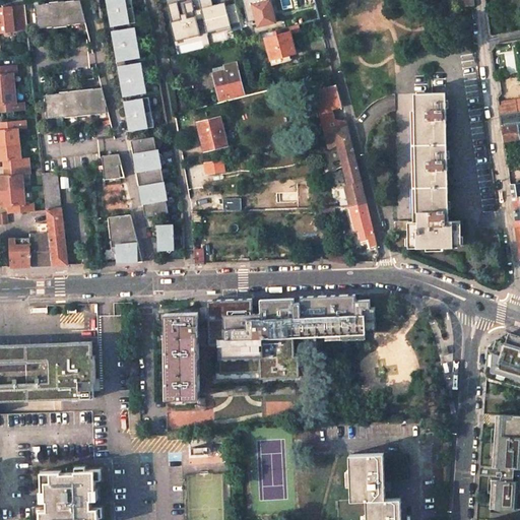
[(59,4),(59,0),(49,2),(49,3),(51,25),(51,26),(66,24),(63,4),(59,4)]
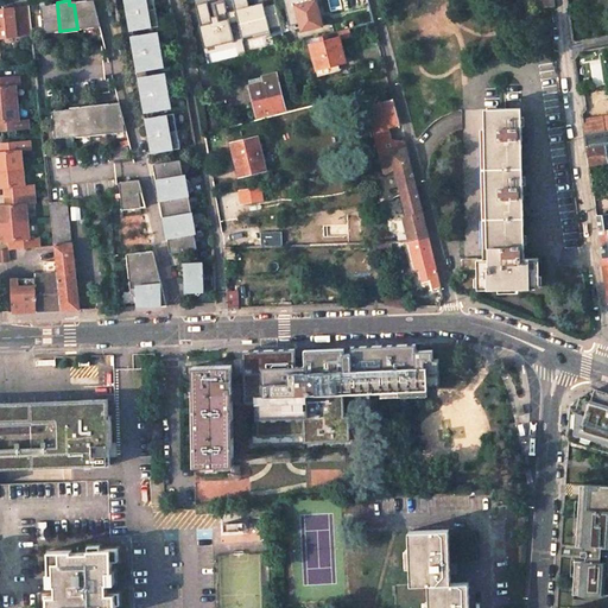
[(99,26),(92,0),(84,0),(74,1),(74,5),(77,29),(99,26)]
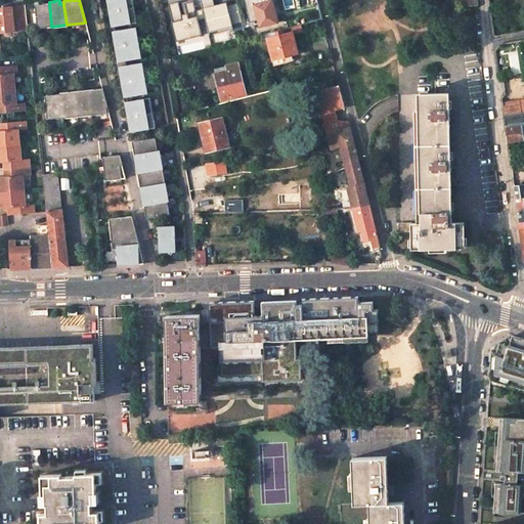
[(132,0),(111,0),(112,2),(108,3),(111,13),(134,8),(132,0)]
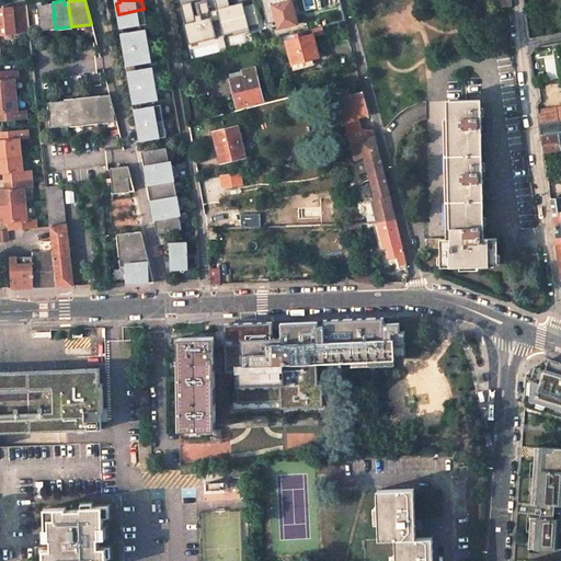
[(213,0),(179,0),(190,47),(222,41),(222,38),(253,32),(248,4),(232,8),(230,0),(215,0),(213,1),(213,0)]
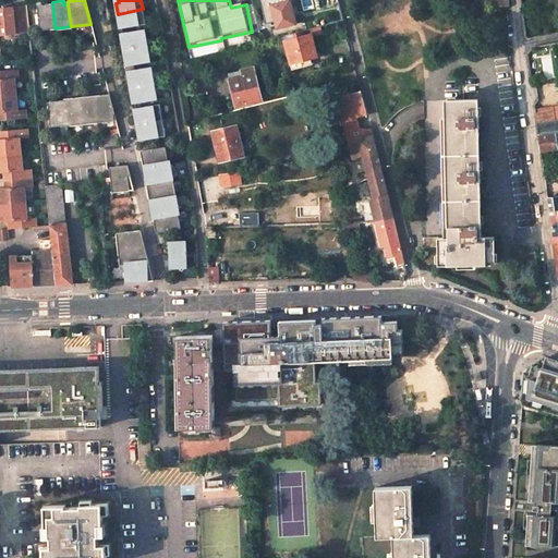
[(273,4),(271,4),(277,28),(294,24),(289,1),(288,1),(273,4)]
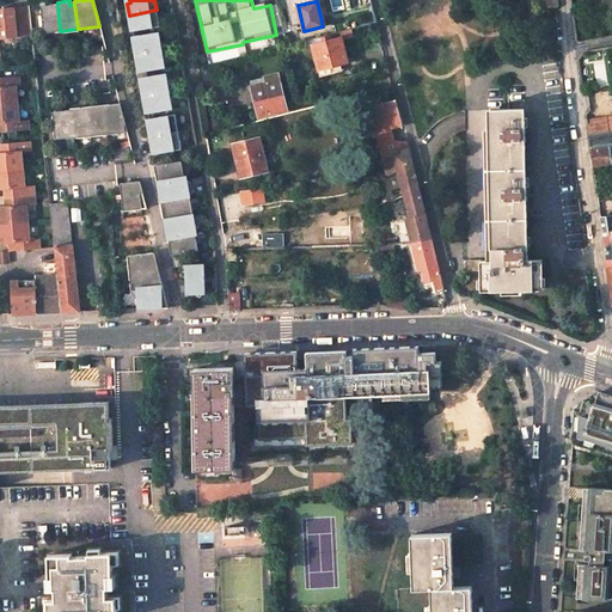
[(40,5),(42,32),(60,30),(57,4),(40,5)]
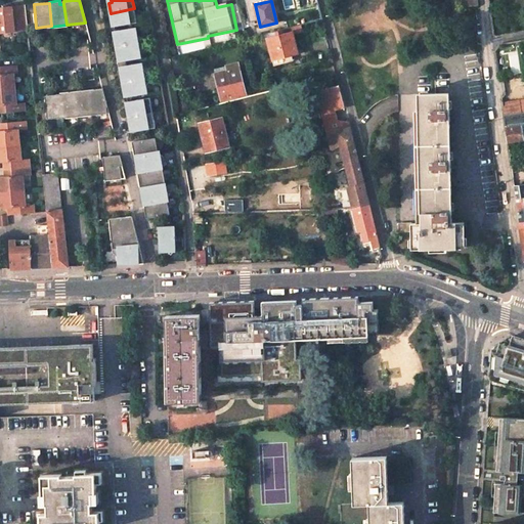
[(0,32),(27,30),(24,5),(0,7),(0,32)]
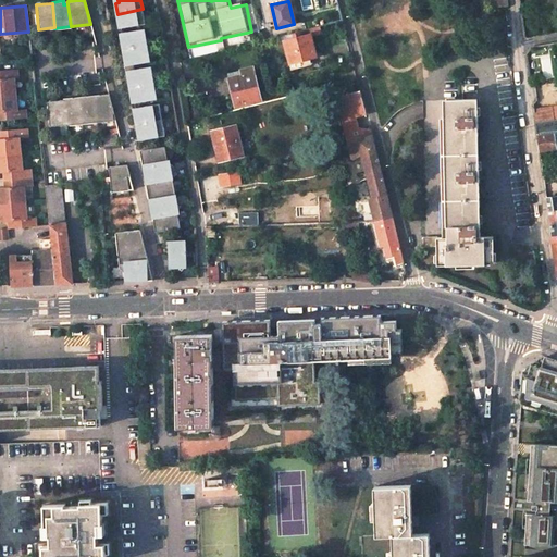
[(124,28),(146,25),(143,9),(118,14),(119,24),(123,24),(124,28)]
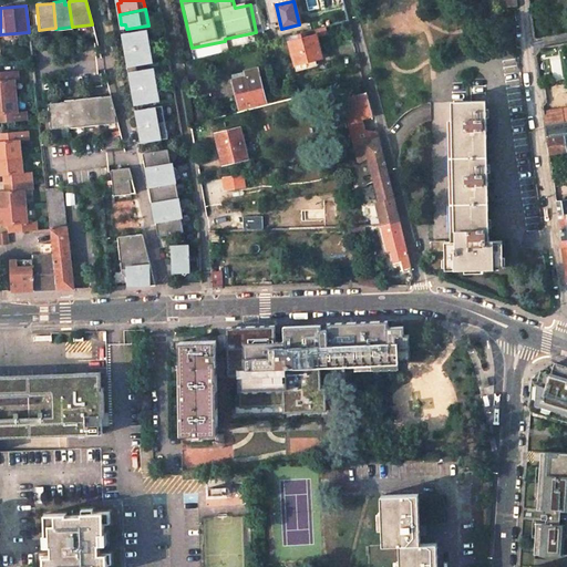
[(147,31),(129,34),(130,39),(123,40),(125,52),(152,48),(155,42),(148,38),(147,31)]
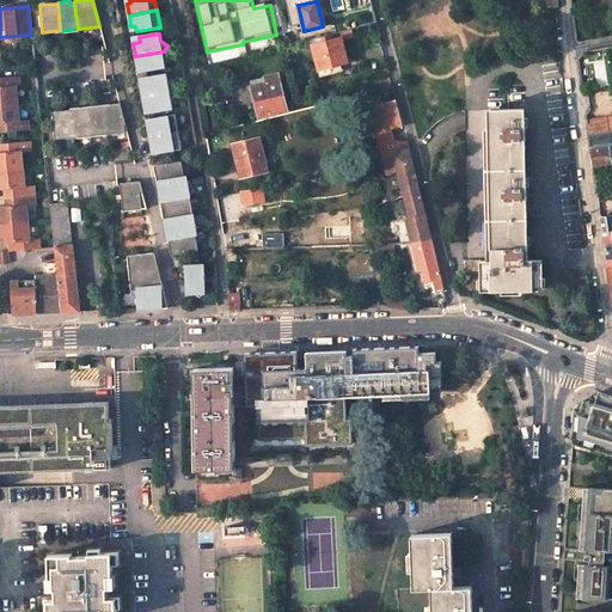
[(332,34),(318,37),(319,43),(312,46),(320,77),(341,71),(340,65),(347,62),(341,37),(334,40),(332,34)]
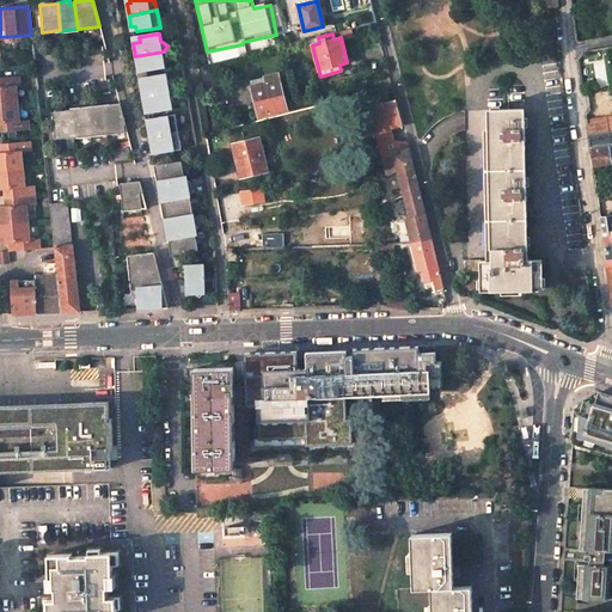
[(145,73),(165,69),(164,61),(169,55),(164,51),(135,56),(136,69),(145,68),(145,73)]
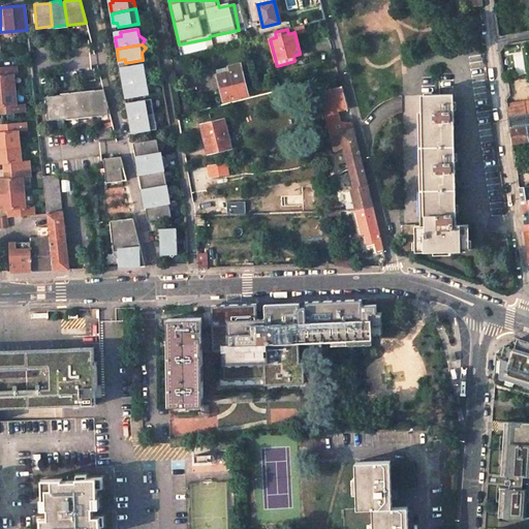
[(144,64),(126,67),(127,71),(121,72),(122,84),(147,80),(150,74),(145,71),(144,64)]
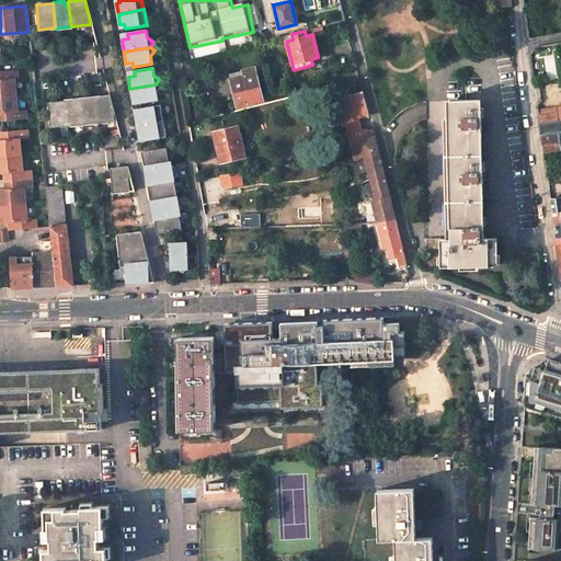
[(254,68),(230,73),(238,107),(263,100),(254,68)]
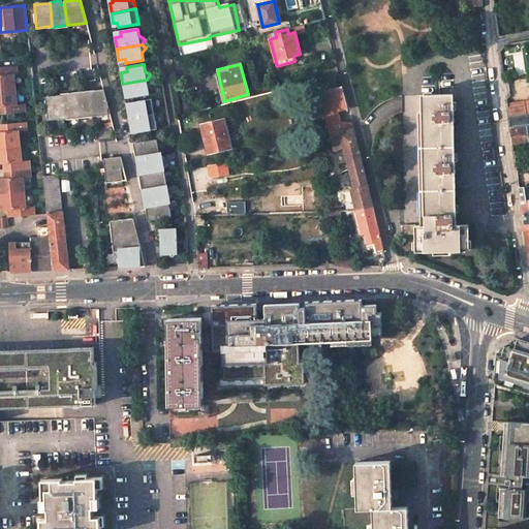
[(0,90),(11,90),(10,74),(14,74),(13,66),(0,67),(0,90)]
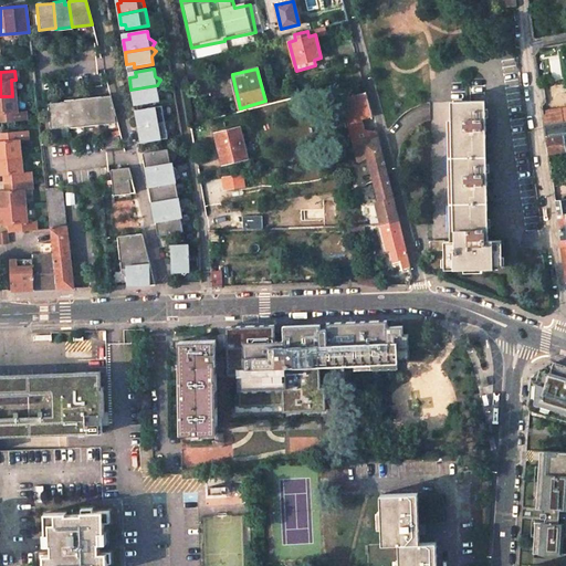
[(140,105),(159,102),(158,94),(163,88),(157,85),(130,90),(133,102),(140,101),(140,105)]
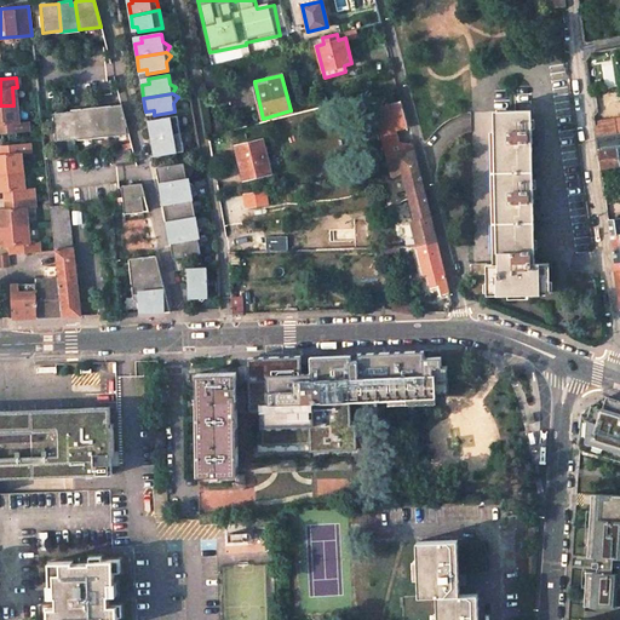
[(401,102),(374,108),(386,159),(395,156),(414,151),(413,144),(399,139),(397,131),(408,127),(401,102)]
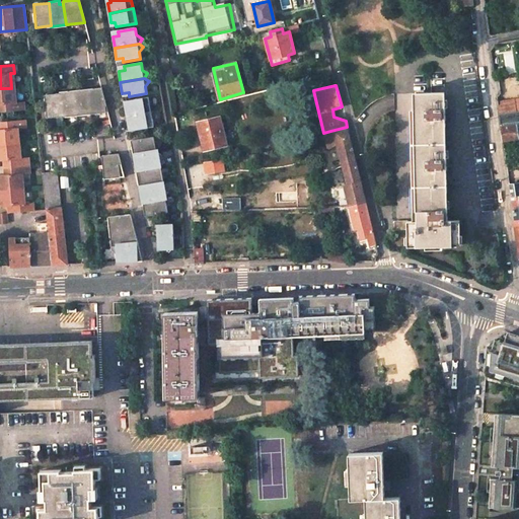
[(0,110),(14,110),(21,109),(20,101),(13,102),(11,88),(0,88),(0,110)]
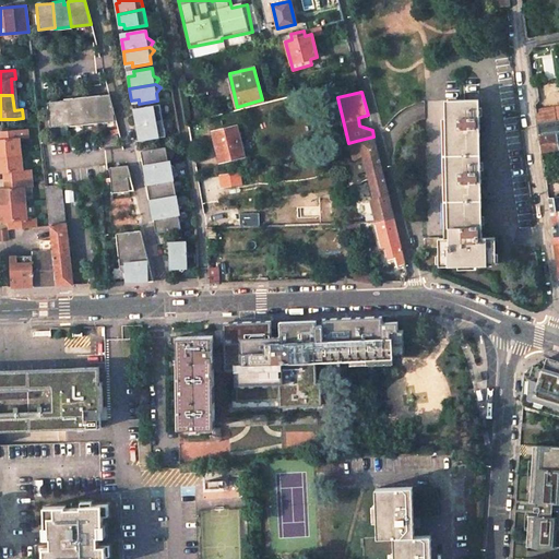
[(113,116),(110,96),(100,97),(100,102),(96,102),(98,125),(113,122),(111,116),(113,116)]
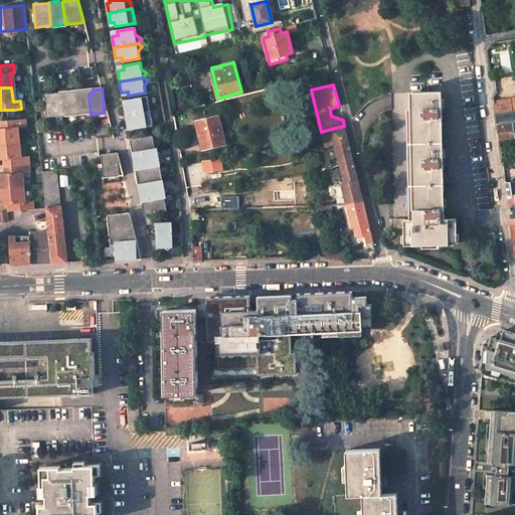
[(440,90),(409,90),(409,122),(410,161),(411,196),(411,217),(402,217),(402,223),(403,242),(455,241),(454,216),(443,216),(440,90)]
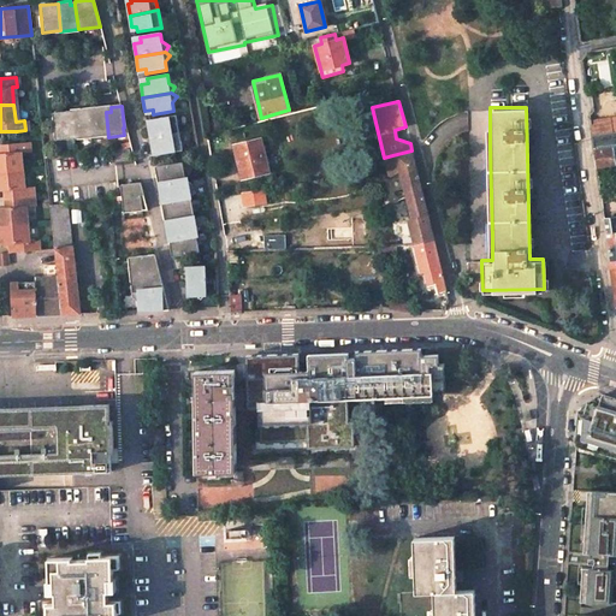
[(101,112),(100,108),(88,110),(88,114),(92,138),(108,137),(106,112),(101,112)]
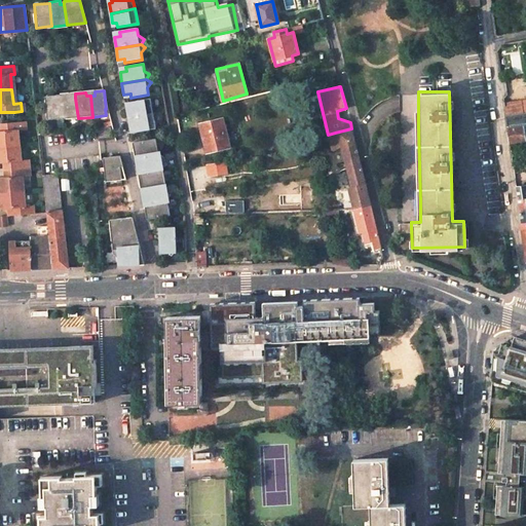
[(72,98),(71,94),(59,96),(62,119),(62,120),(78,118),(75,98),(72,98)]
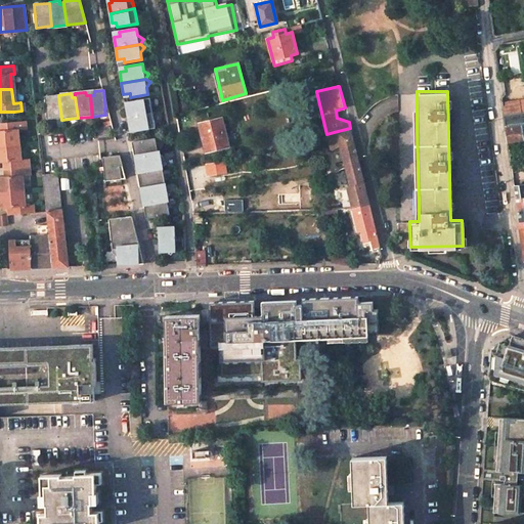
[(58,95),(43,97),(46,121),(61,119),(58,95)]
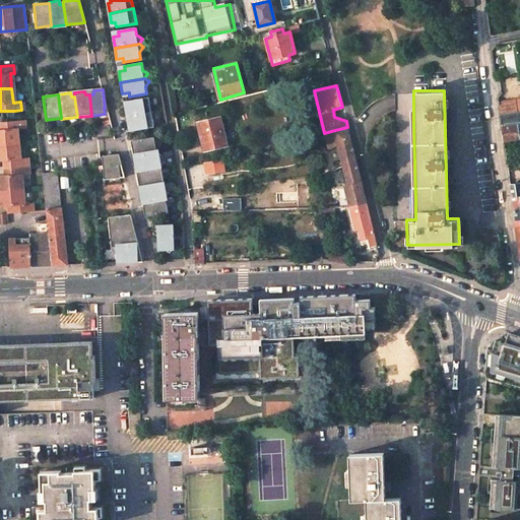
[(148,99),(128,102),(129,106),(125,107),(126,117),(150,113),(148,99)]
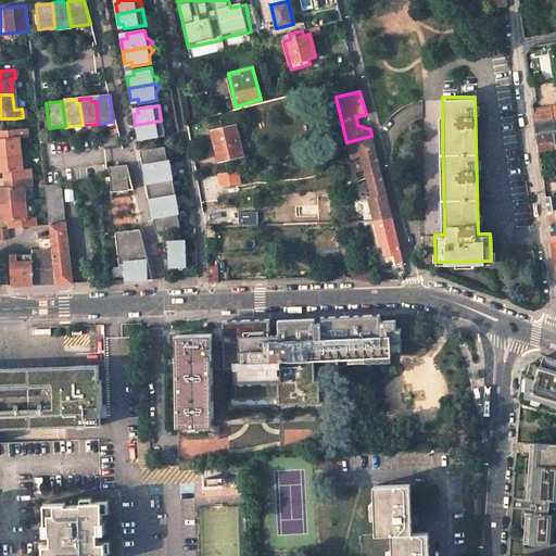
[(552,106),(531,109),(533,122),(555,118),(555,105),(555,109),(552,109),(552,106)]
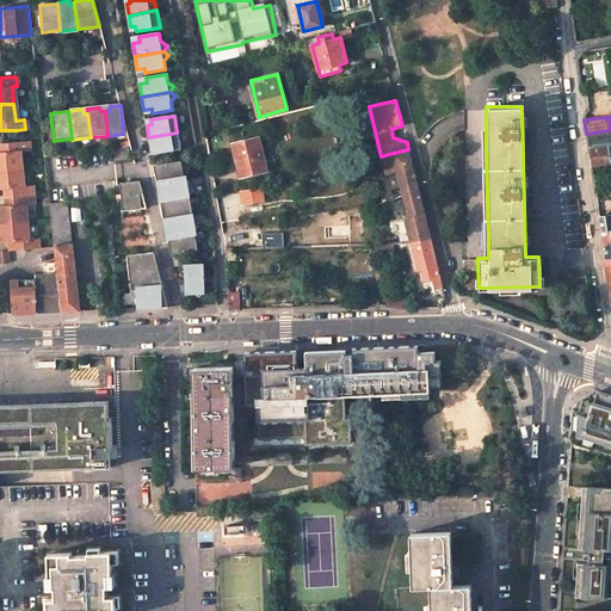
[(610,130),(586,134),(591,166),(610,164),(610,130)]
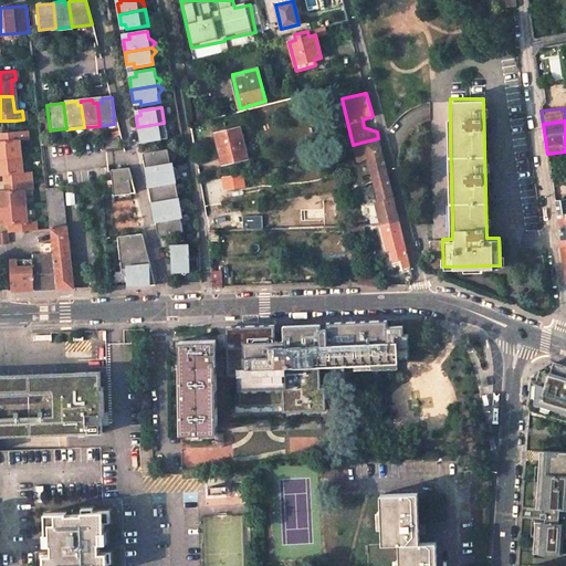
[(145,143),(167,139),(164,123),(137,127),(139,138),(144,138),(145,143)]
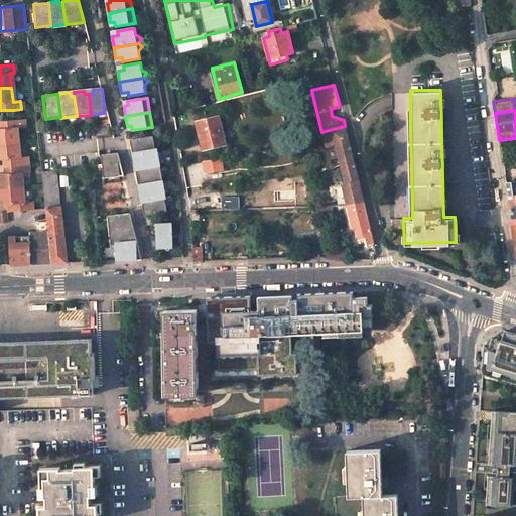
[(218,116),(197,122),(200,138),(204,137),(207,149),(225,144),(218,116)]
